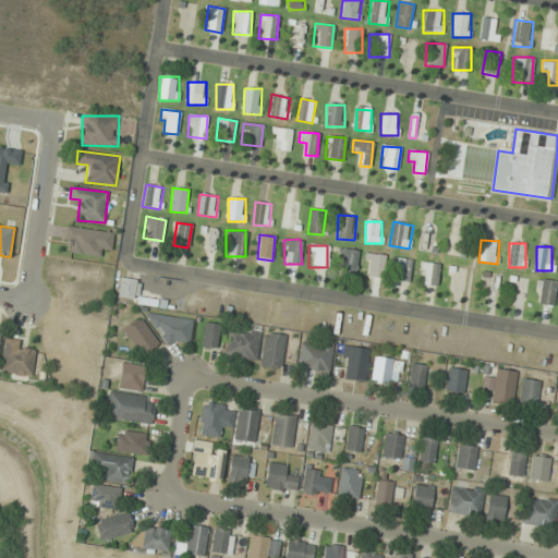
[(359,250),(341,249),(339,274),(355,275),(359,250)]
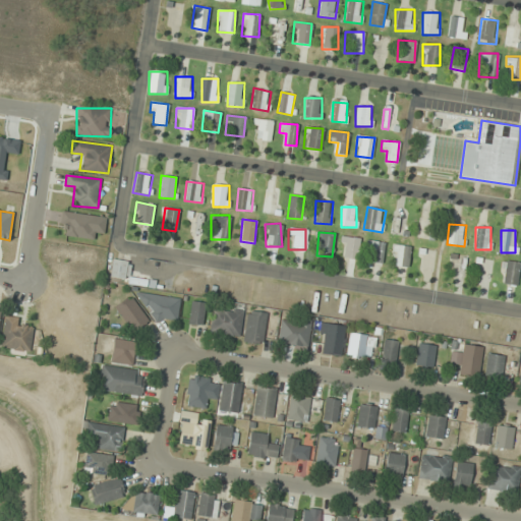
[(356,259),(359,239),(341,236),(338,256),(356,259)]
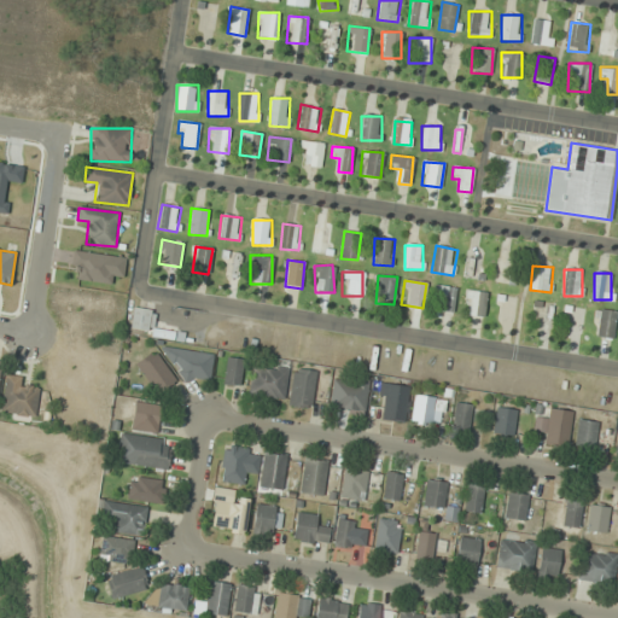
[(456,287),(436,286),(433,310),(453,313),(456,287)]
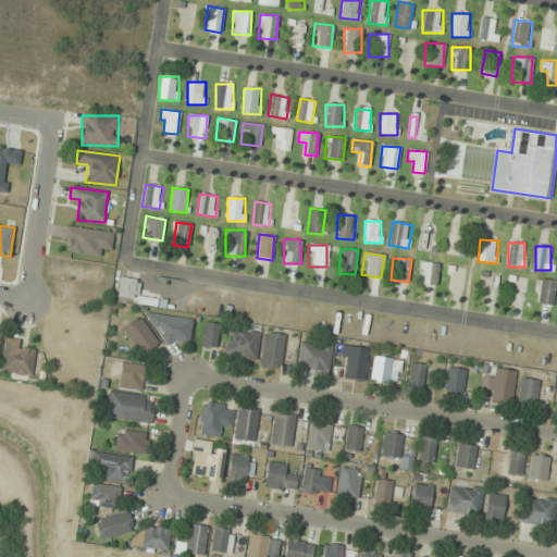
[(437,262),(420,262),(419,284),(436,285),(437,262)]
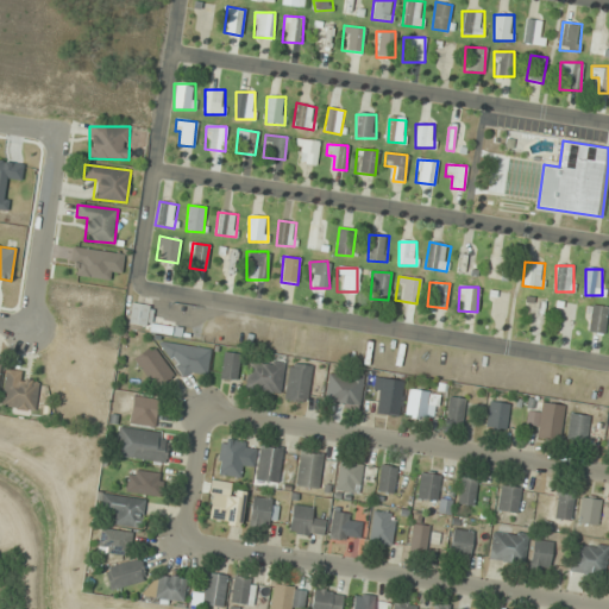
[(152,305),(130,303),(129,325),(151,326),(152,305)]
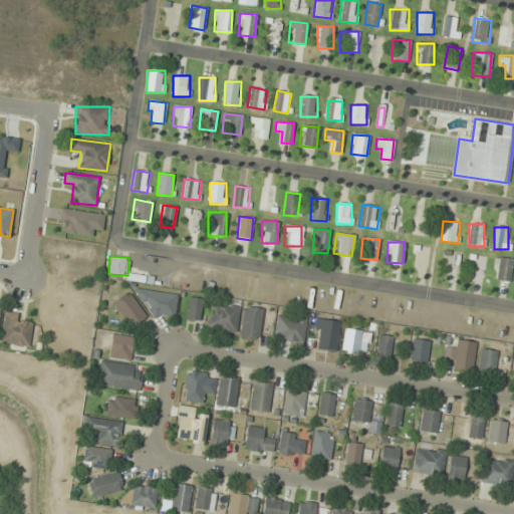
[(494,280),(512,280),(512,258),(494,258),(494,280)]
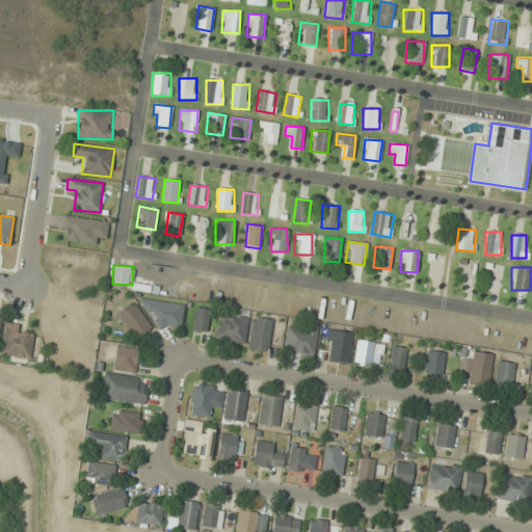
[(152,328),(133,301),(117,313),(135,339),(152,328)]
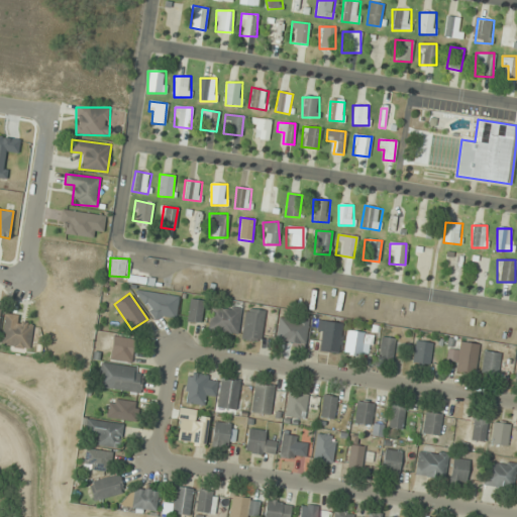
[(187,321),(201,322),(204,301),(189,299),(187,321)]
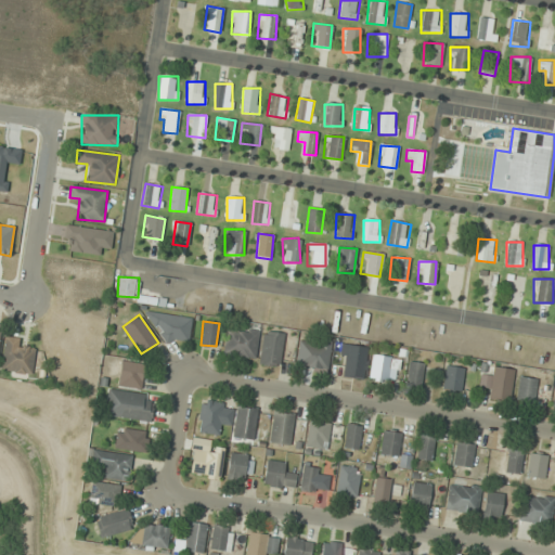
[(254,360),(259,334),(229,327),(222,352),(254,360)]
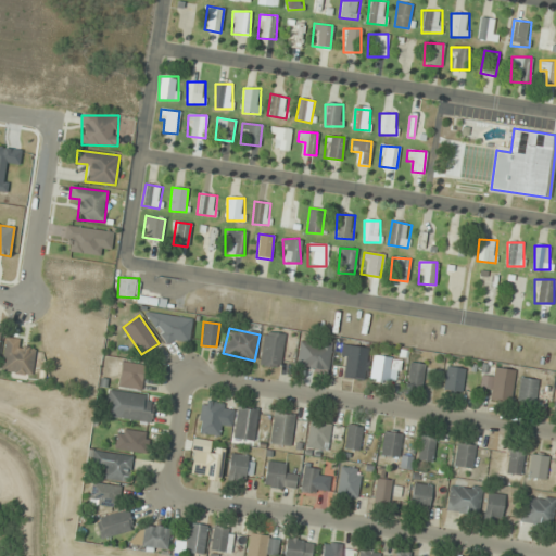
[(285,335),(265,331),(260,364),(280,367),(285,335)]
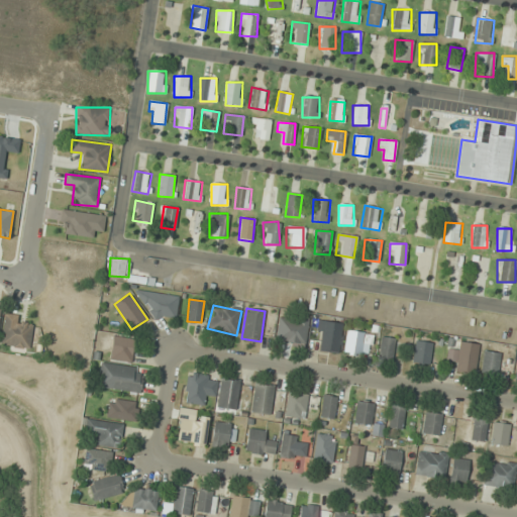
[(0,342),(26,350),(34,321),(8,313),(0,339),(0,342)]
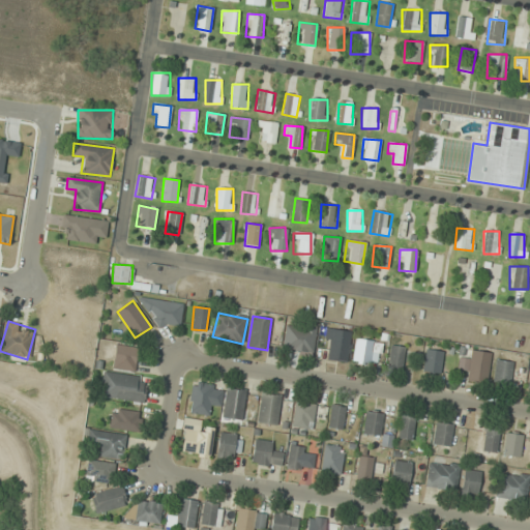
[(315,326),(285,326),(285,351),(315,351),(315,326)]
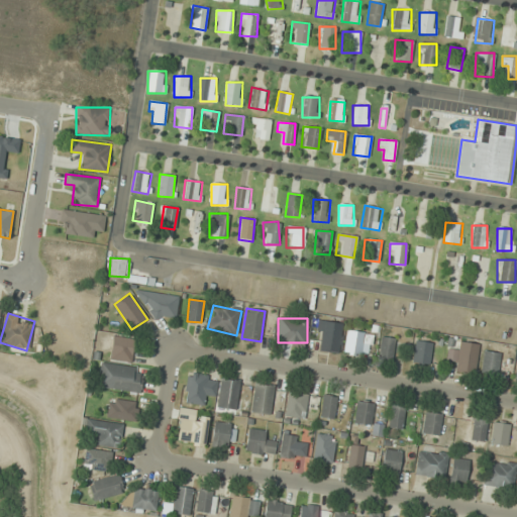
[(340,351),(340,322),(318,322),(318,351),(340,351)]
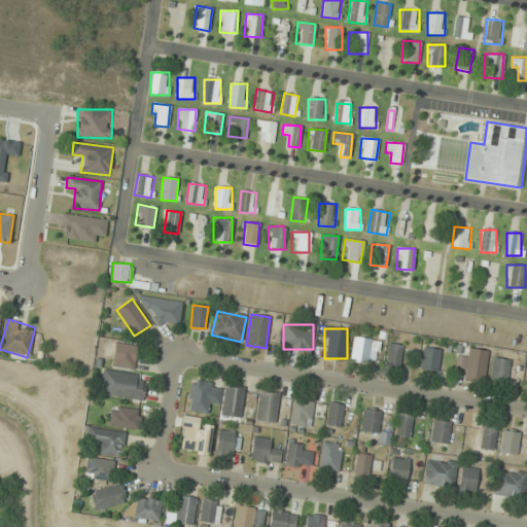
[(350,359),(369,361),(371,339),(352,337),(350,359)]
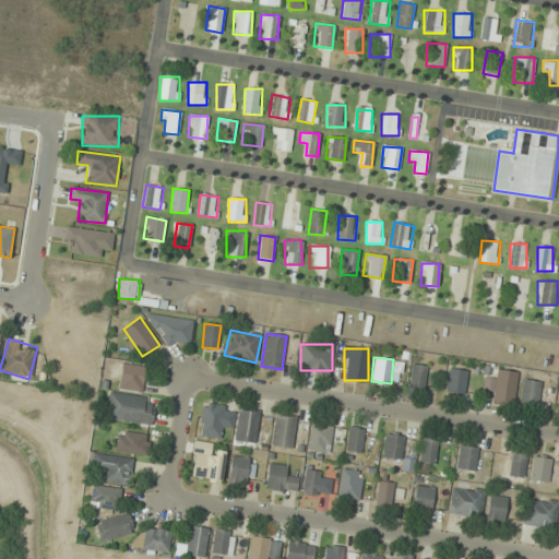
[(144,366),(121,365),(120,389),(143,390),(144,366)]
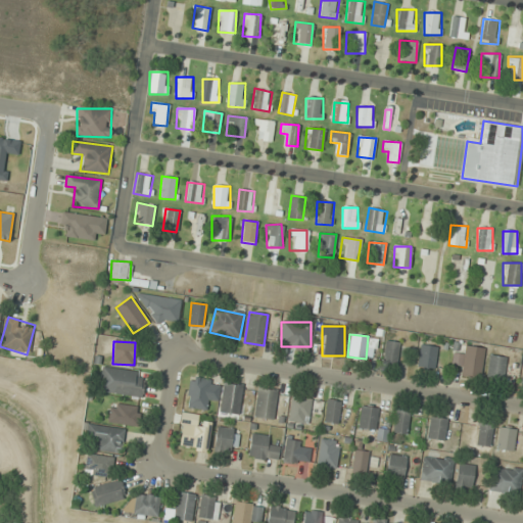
[(384,366),(397,366),(398,341),(384,341),(384,366)]
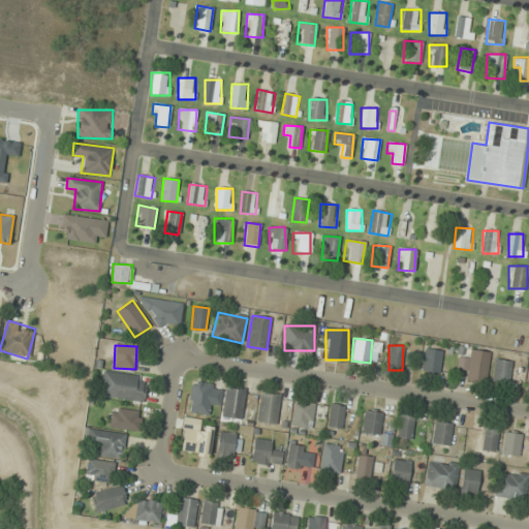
[(439,373),(442,351),(425,348),(422,371),(439,373)]
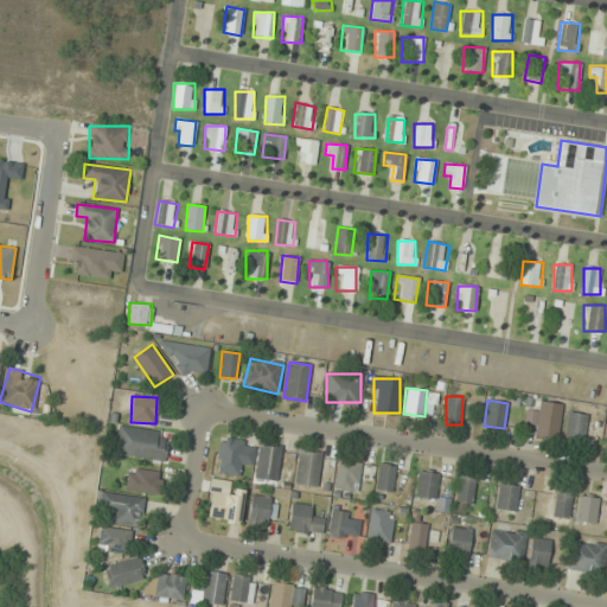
[(561,404),(540,402),(535,436),(556,440),(561,404)]
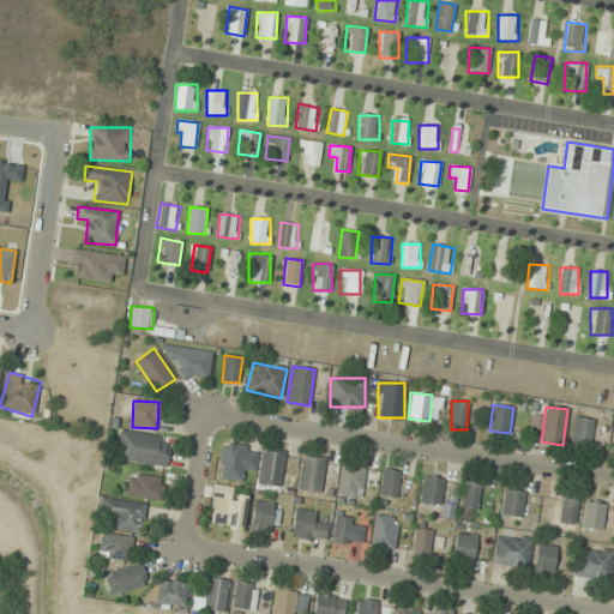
[(570,444),(590,446),(594,420),(573,417),(570,444)]
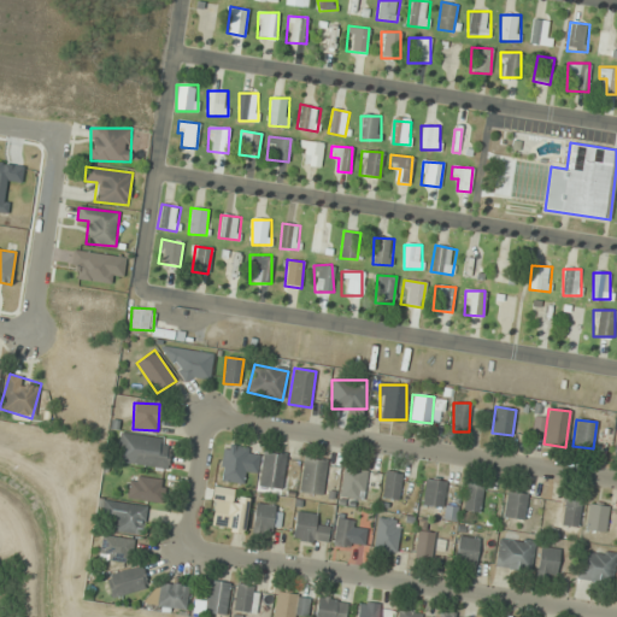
[(116,462),(168,468),(171,440),(119,434),(116,462)]
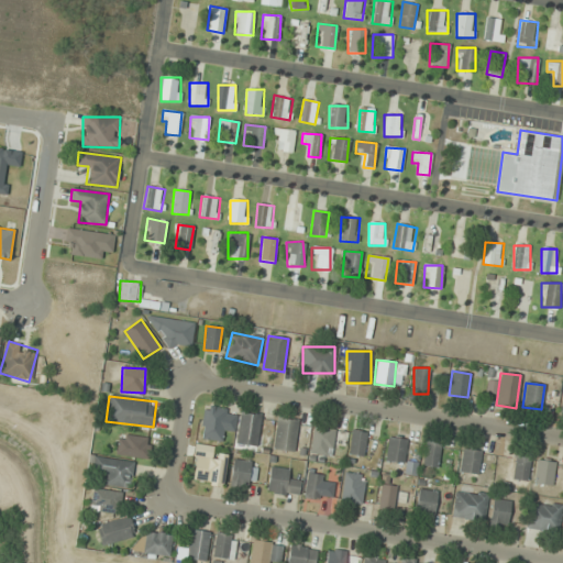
[(227,409),(203,406),(199,438),(221,441),(227,409)]
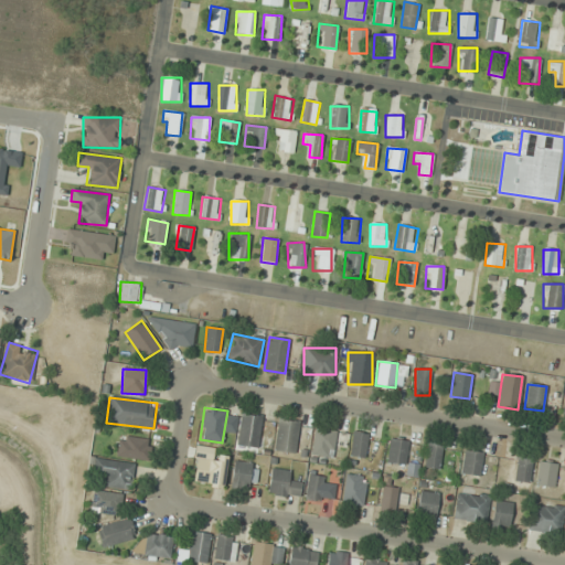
[(235,444),(256,448),(263,417),(242,413),(235,444)]
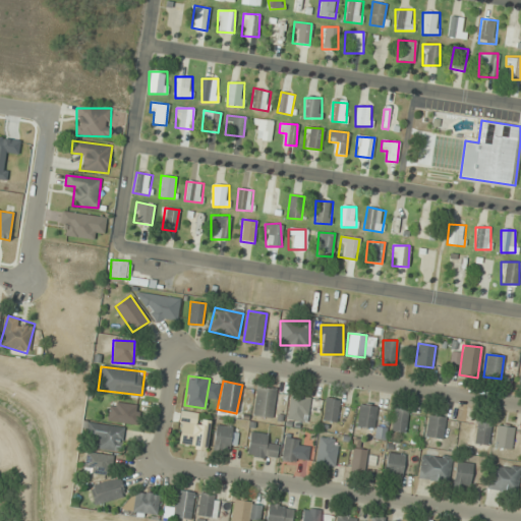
[(254,416),(273,417),(275,388),(255,387),(254,416)]
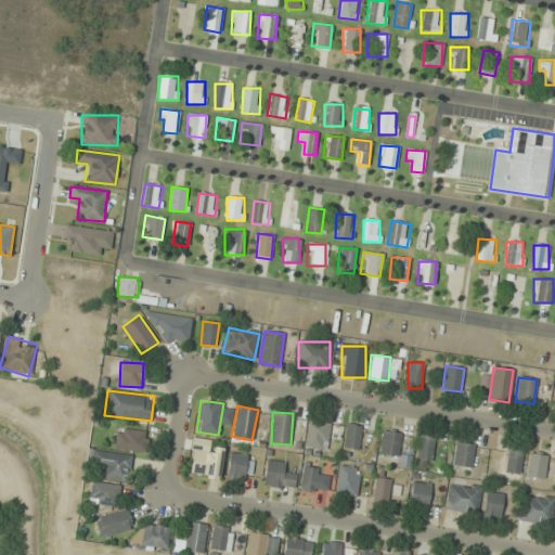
[(331,422),(309,418),(306,447),(326,449),(331,422)]
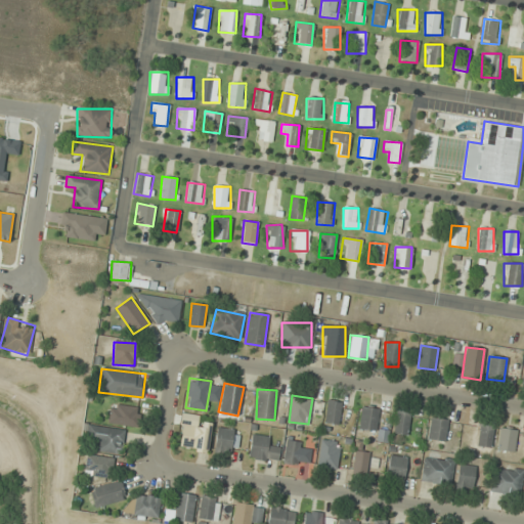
[(342,402),(326,400),(322,422),(338,425),(342,402)]
